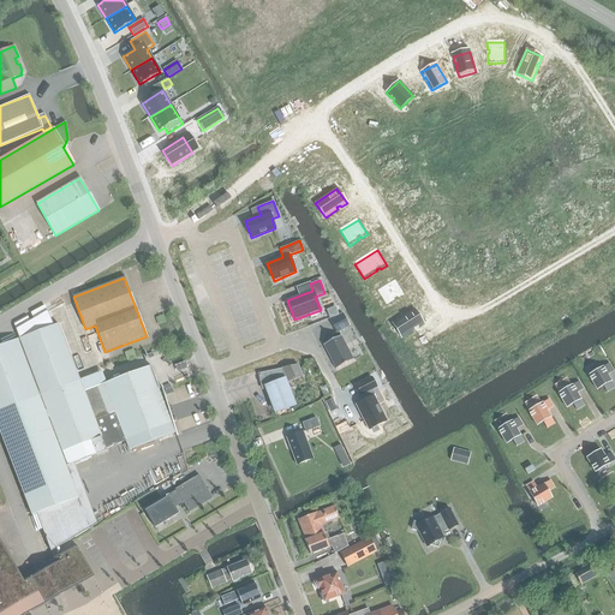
[(398,299),(399,300),(405,297),(395,281),(377,292),(387,308),(395,302),(395,300),(398,299)]
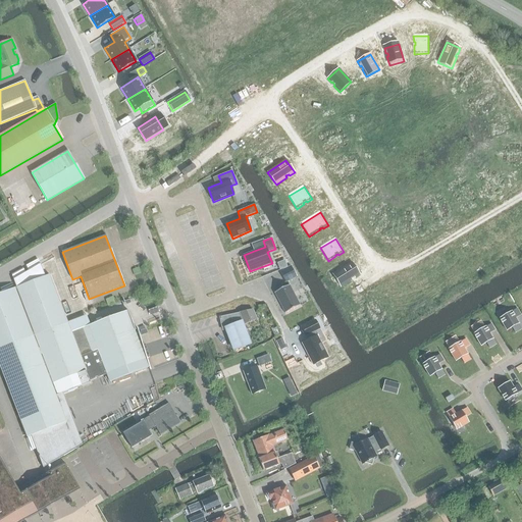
[(352,262),(332,274),(341,286),(352,280),(351,278),(354,277),(355,278),(360,275),(352,262)]
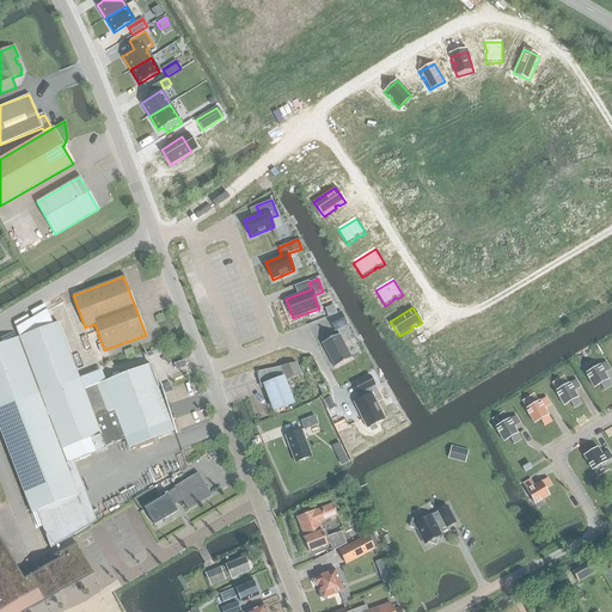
[(65,464),(105,450),(105,447),(124,440),(128,448),(176,432),(161,386),(158,387),(150,365),(84,390),(79,379),(59,323),(53,325),(47,310),(16,328),(19,337),(0,343),(0,432),(23,490),(31,513),(36,512),(50,549),(89,527),(65,464)]
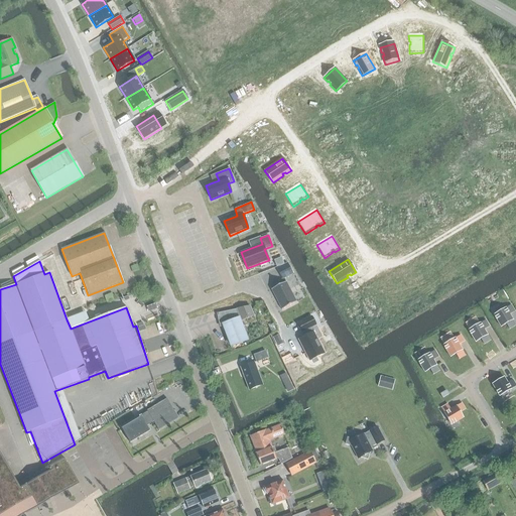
[(287,263),(276,269),(282,279),(293,274),(287,263)]
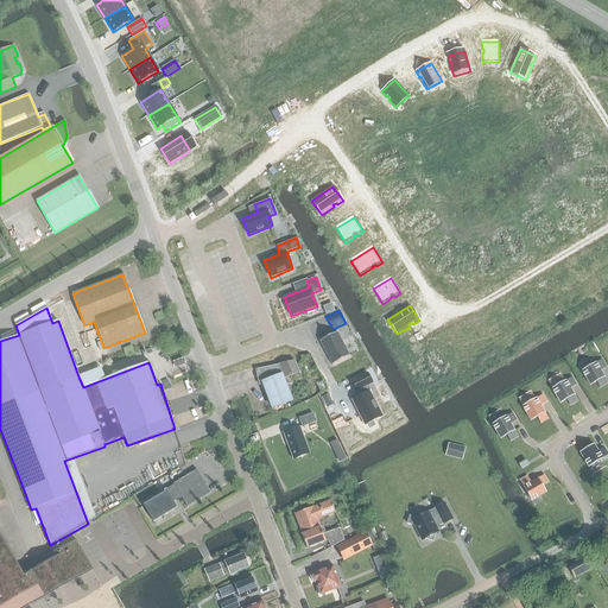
[(337,333),(320,341),(331,366),(349,356),(337,333)]
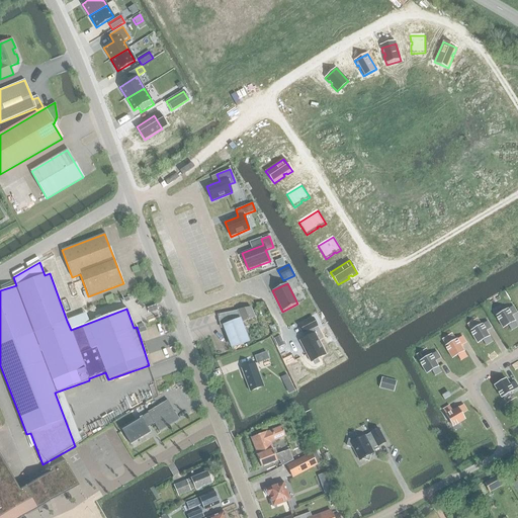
[(511,331),(517,327),(511,316),(517,313),(513,307),(496,317),(503,328),(508,325),(511,331)]
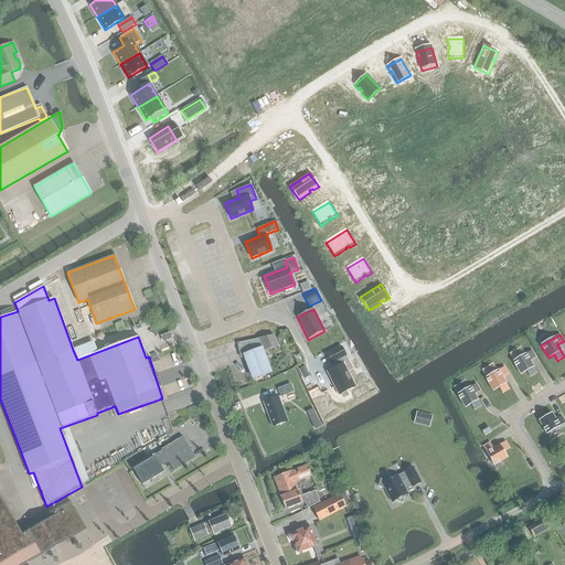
[(259,340),(238,344),(242,356),(245,354),(254,379),(269,373),(262,352),(277,345),(274,336),(259,338),(259,340)]
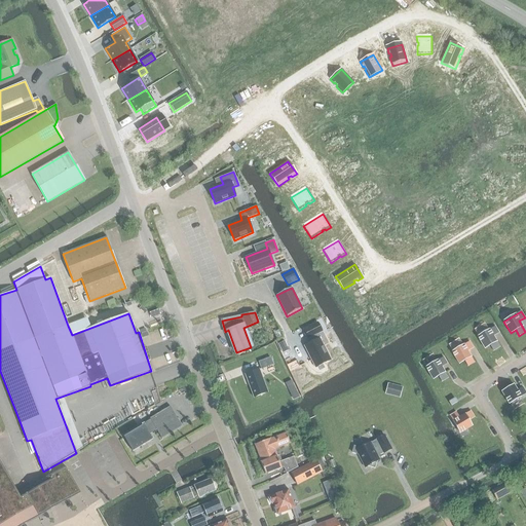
[(311,343),(305,346),(315,368),(331,361),(321,339),(320,339),(317,334),(323,332),(318,323),(305,330),(309,338),(311,343)]
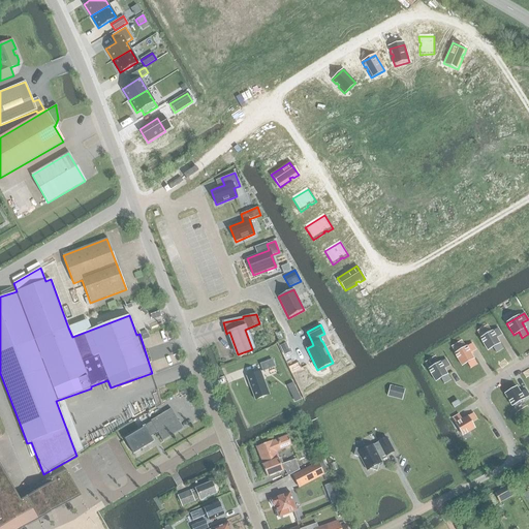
[(487,350),(492,347),(496,353),(502,349),(496,338),(501,335),(497,329),(479,338),(487,350)]
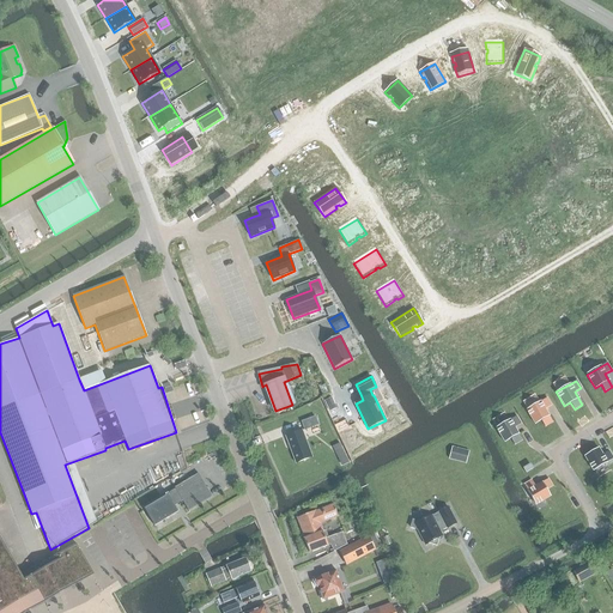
[(331,411),(337,408),(332,398),(325,400),(331,411)]
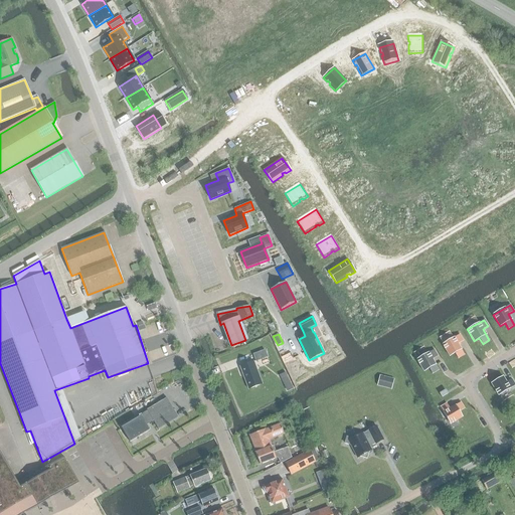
[(463,341),(460,335),(443,345),(450,356),(455,353),(458,358),(464,355),(458,344),(463,341)]
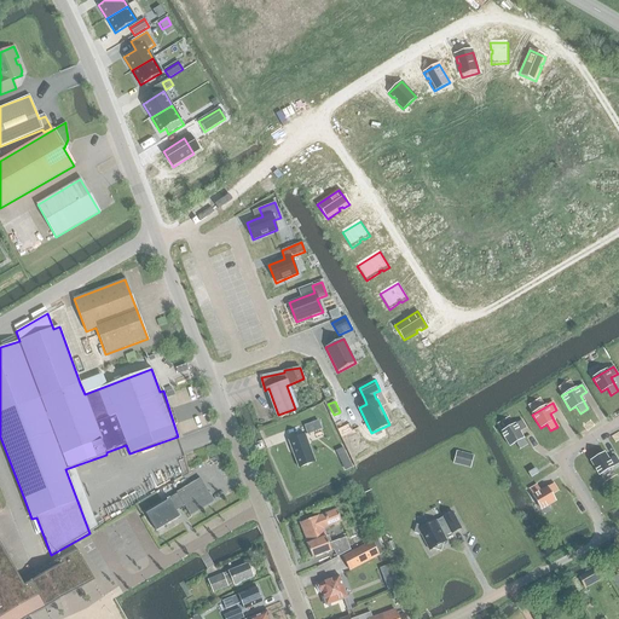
[(307,434),(320,429),(318,421),(305,426),(307,434)]
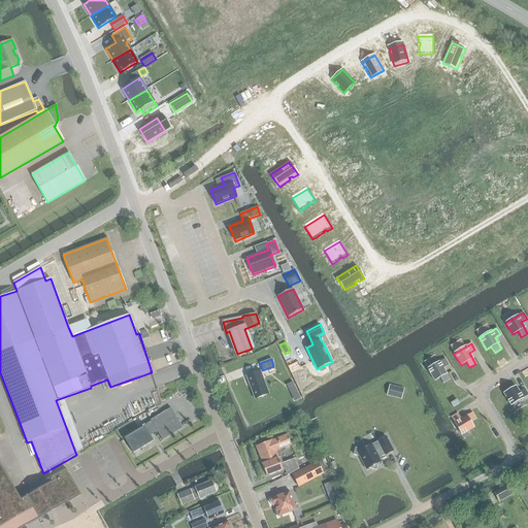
[(444,359),(427,369),(434,382),(439,377),(443,384),(450,380),(443,368),(449,365),(444,359)]
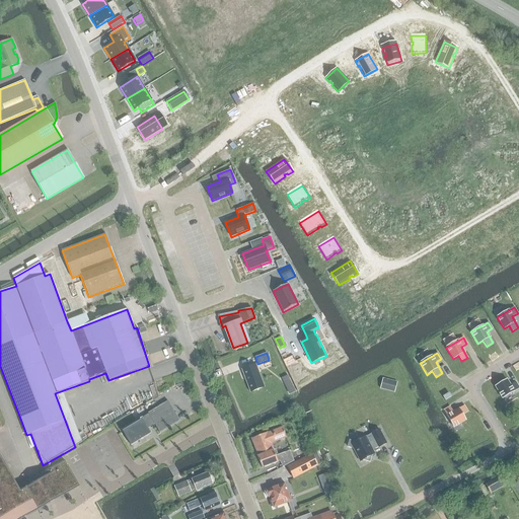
[(250,392),(264,387),(255,364),(241,370),(250,392)]
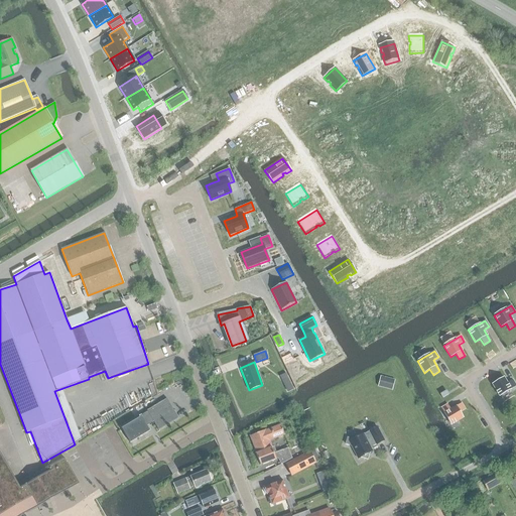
[(380,376),(378,386),(392,390),(395,380),(380,376)]
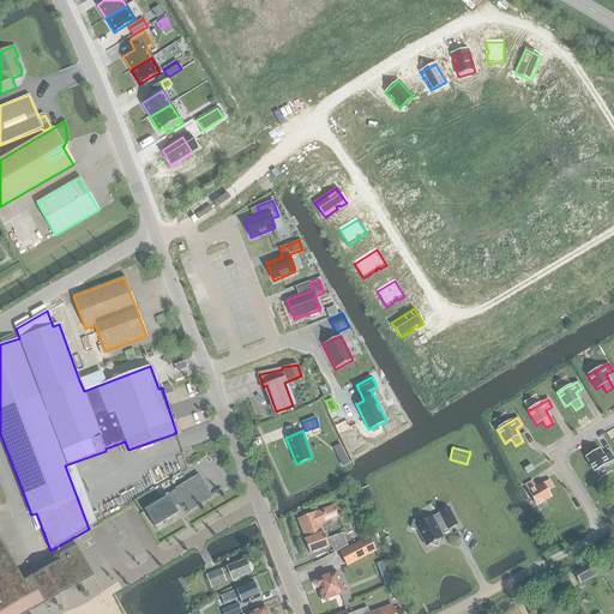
[(585,457),(594,471),(613,458),(609,452),(603,456),(600,449),(585,457)]
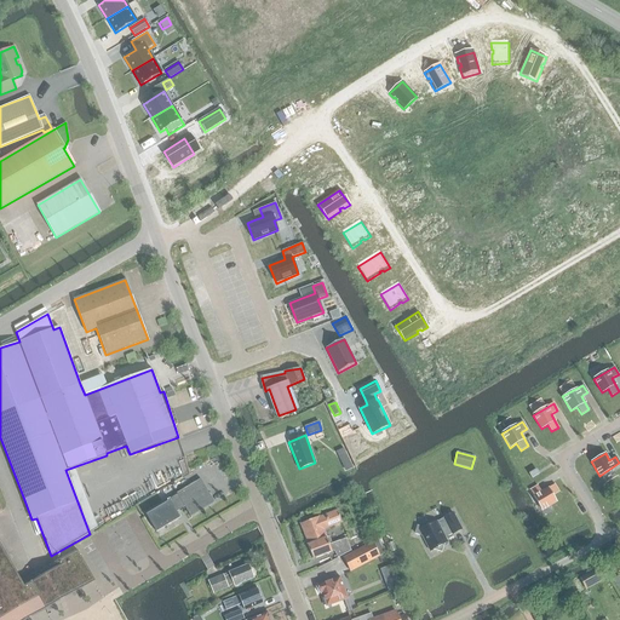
[(200,480),(177,494),(177,495),(184,507),(190,518),(214,504),(208,493),(205,487),(200,480)]
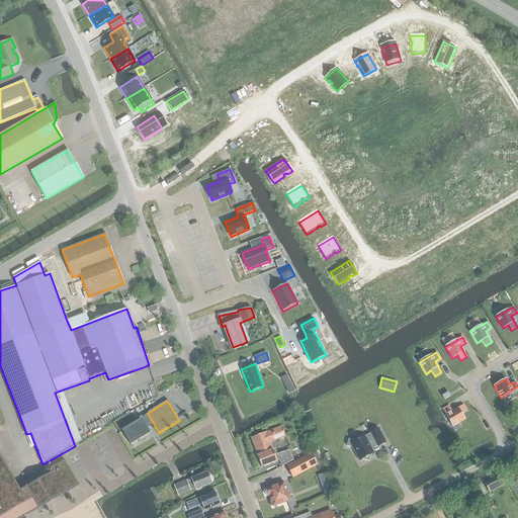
[(452,411),(449,406),(442,410),(453,427),(464,420),(461,415),(466,412),(463,405),(452,411)]
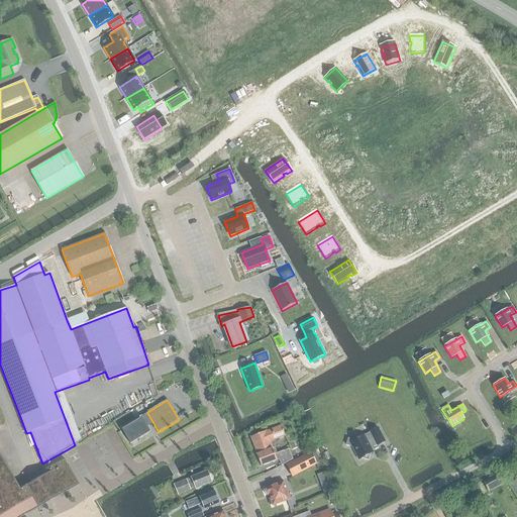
[(135,421),(122,429),(130,443),(149,432),(146,427),(153,423),(147,413),(139,418),(140,419),(135,421)]
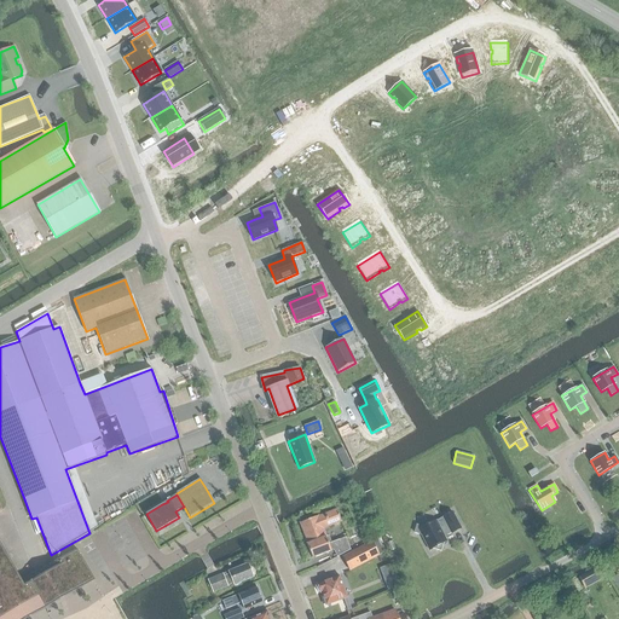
[(341,522),(336,510),(318,516),(300,524),(308,544),(307,544),(312,559),(334,550),(337,557),(351,550),(346,538),(331,543),(329,536),(327,537),(323,530),(341,522)]
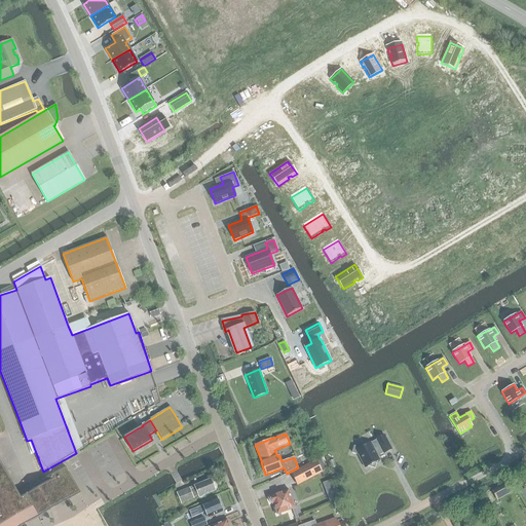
[(391,450),(384,435),(375,439),(376,440),(371,443),(371,442),(360,448),(353,446),(351,453),(358,455),(365,468),(369,466),(375,468),(377,462),(380,461),(378,456),(383,453),(383,454),(391,450)]
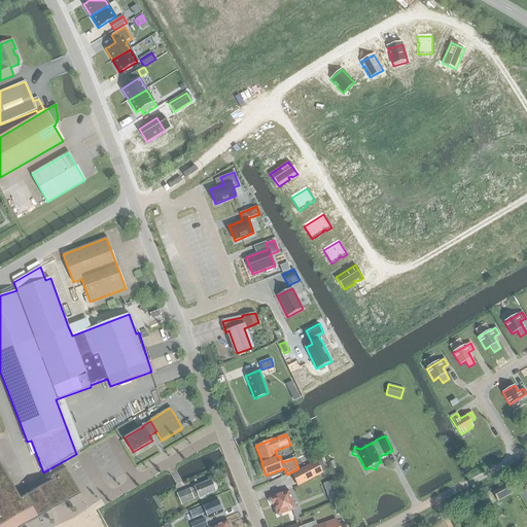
[(297,486),(322,473),(316,461),(291,475),(297,486)]
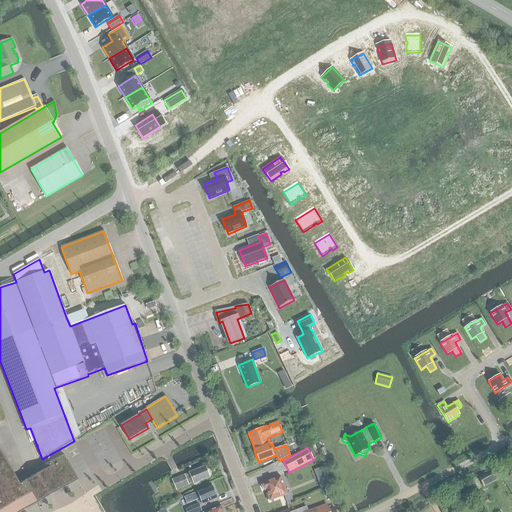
[(64,488),(69,485),(68,484),(77,479),(73,473),(74,472),(67,461),(64,457),(65,457),(64,455),(45,466),(47,469),(45,471),(43,472),(41,473),(30,480),(30,479),(22,484),(20,485),(8,464),(7,464),(5,460),(6,460),(2,453),(1,453),(0,451),(0,511),(18,511),(31,505),(32,506),(38,503),(37,501),(63,486),(64,488)]
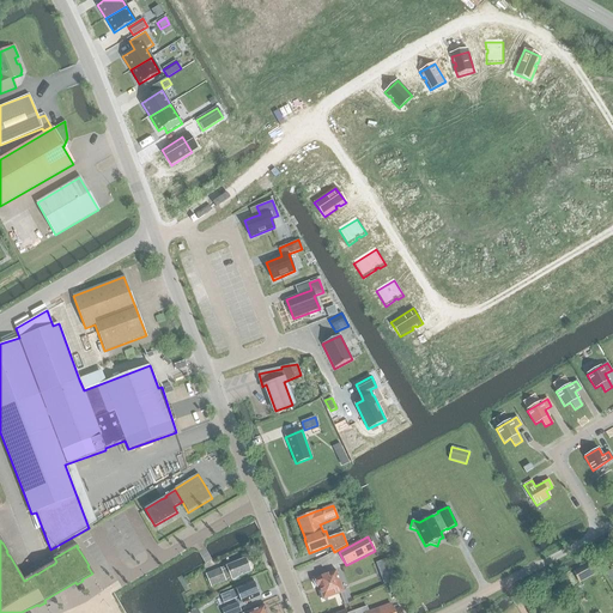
[(250,571),(246,558),(226,566),(220,569),(206,575),(211,587),(225,581),(225,580),(230,577),(232,581),(238,578),(238,577),(250,571)]
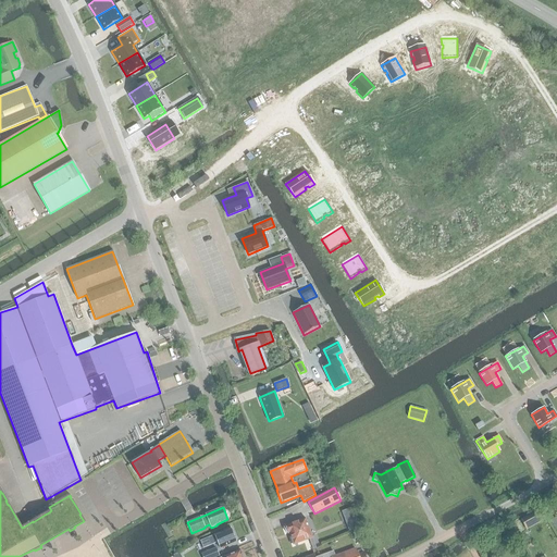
[(312,539),(305,518),(285,525),(285,527),(284,529),(285,532),(287,533),(288,534),(289,534),(293,545),(312,539)]
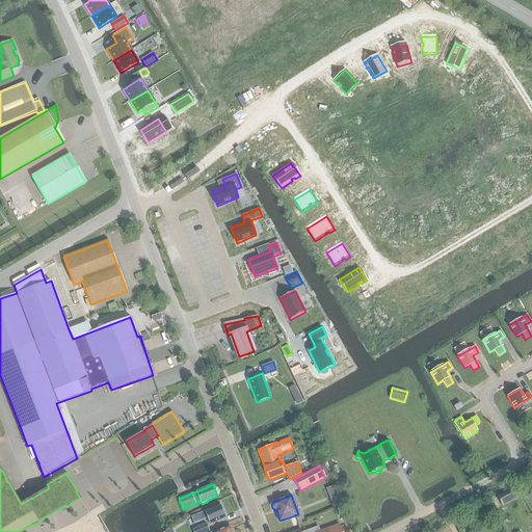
[(222,510),(220,505),(200,513),(191,516),(194,524),(207,519),(210,524),(225,517),(224,515),(224,513),(224,511),(222,510)]
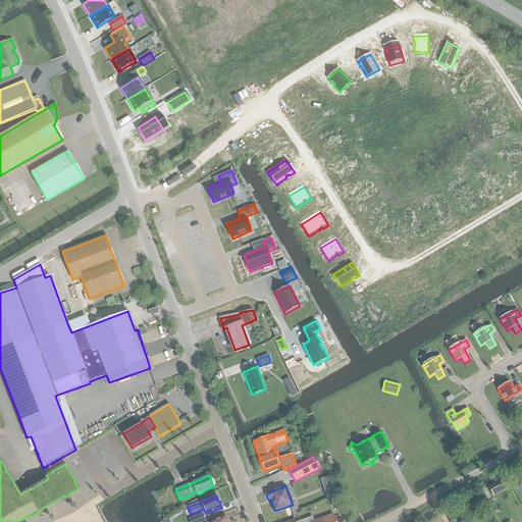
[(332,506),(338,503),(336,498),(330,500),(332,506)]
